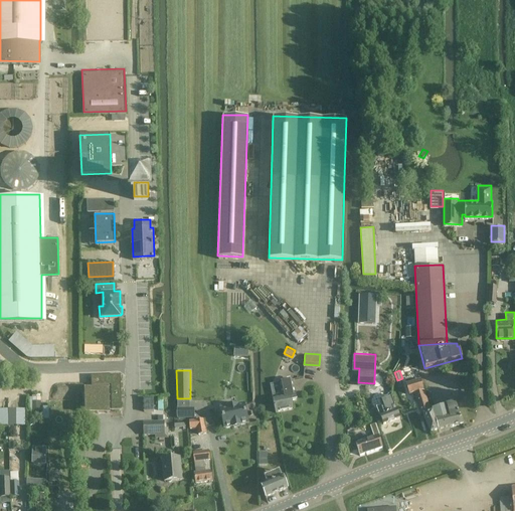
[(121,372),(91,373),(92,383),(95,383),(95,386),(87,387),(87,410),(109,410),(109,409),(108,409),(108,406),(112,406),(112,407),(122,407),(121,372)]
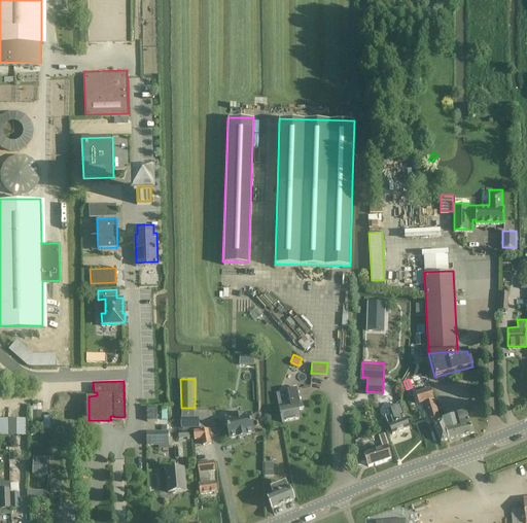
[(425,388),(424,384),(415,387),(419,401),(424,398),(430,419),(440,417),(430,387),(425,388)]
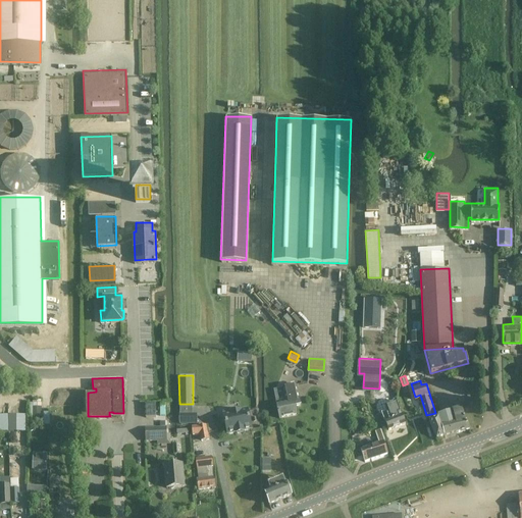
[(298,396),(296,382),(282,384),(285,399),(276,401),(279,415),(297,411),(296,403),(300,402),(299,396),(298,396)]
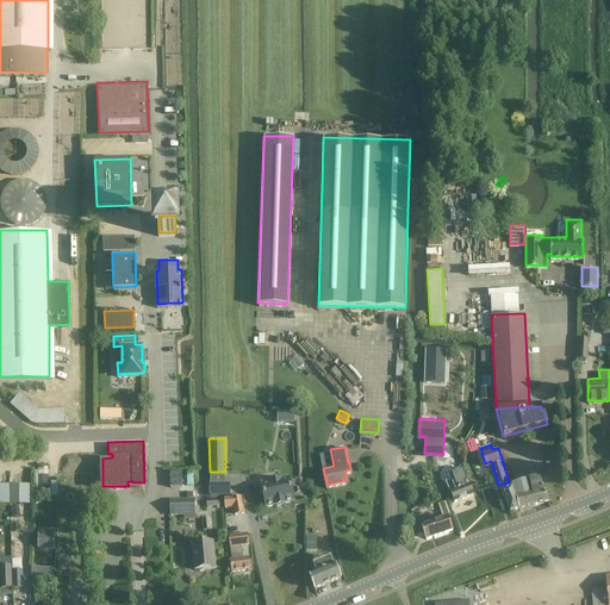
[(473,491),(464,466),(450,471),(453,476),(447,479),(448,481),(448,482),(454,498),(473,491)]
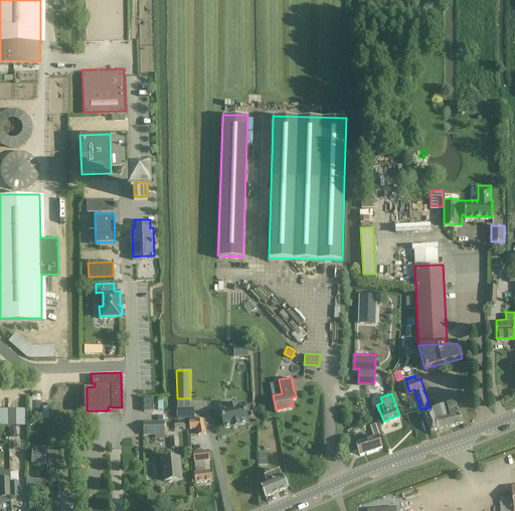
[(40,394),(27,394),(27,406),(40,406),(40,394)]
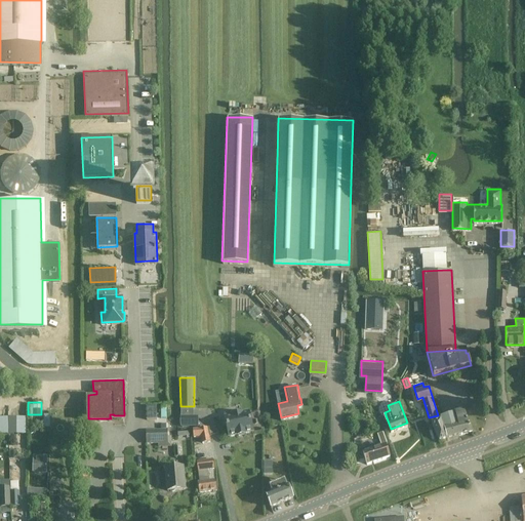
[(156,403),(146,404),(147,416),(157,416),(156,403)]
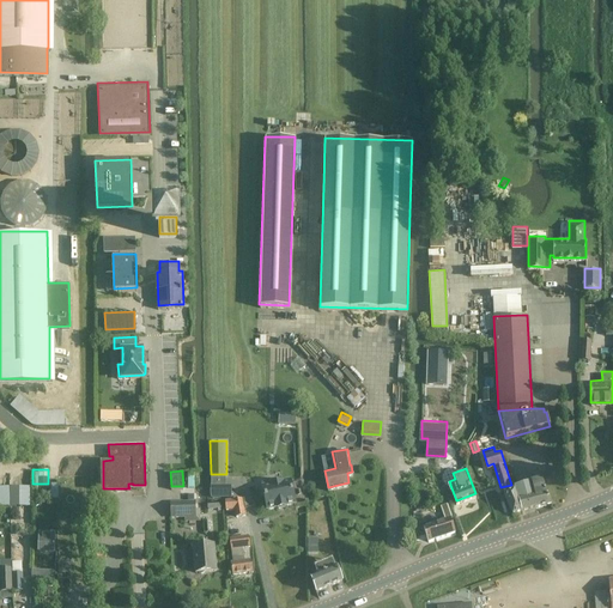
[(532,481),(515,488),(521,508),(551,499),(541,476),(540,472),(529,475),(532,481)]
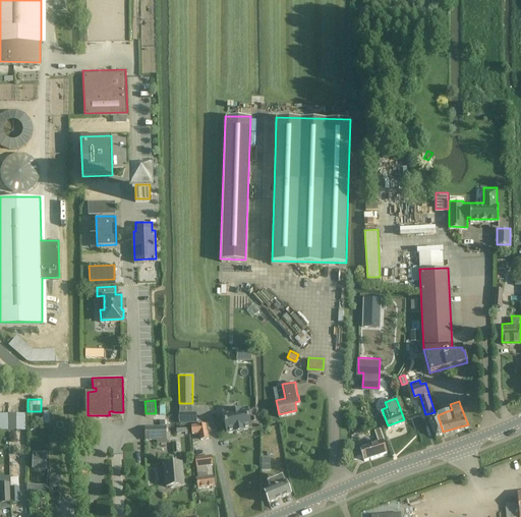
[(246,406),(223,410),(227,431),(235,428),(236,429),(242,428),(242,426),(250,425),(246,406)]
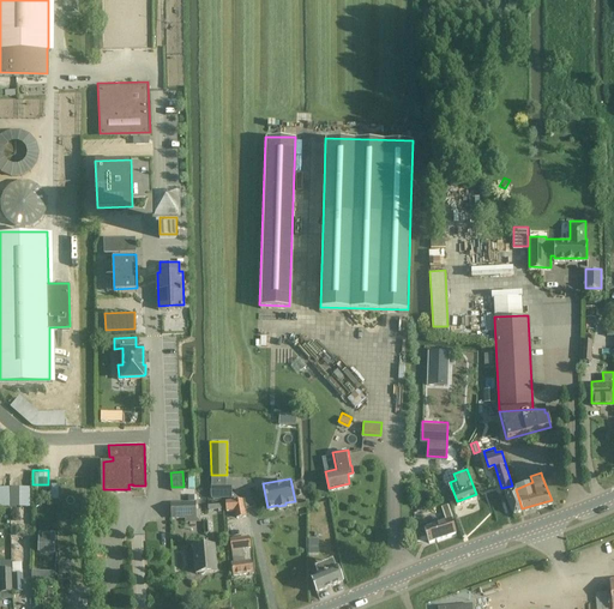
[(212,483),(211,483),(211,495),(232,495),(232,483),(227,483),(212,483)]
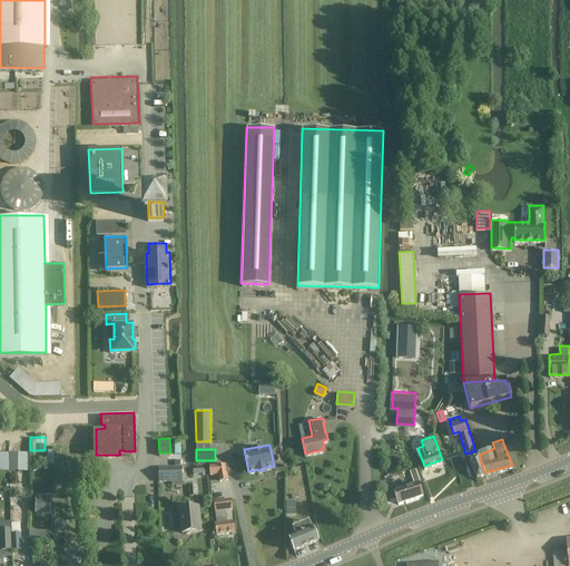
[(477,475),(484,472),(479,455),(478,455),(477,451),(468,454),(470,459),(477,475)]
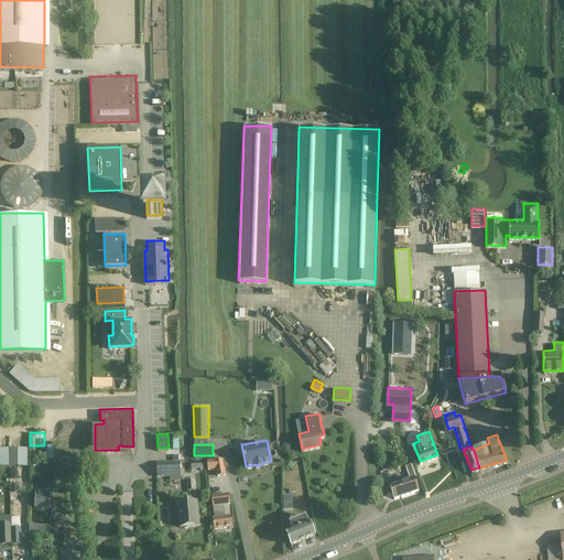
[(225,472),(223,458),(207,459),(208,466),(216,466),(217,473),(225,472)]
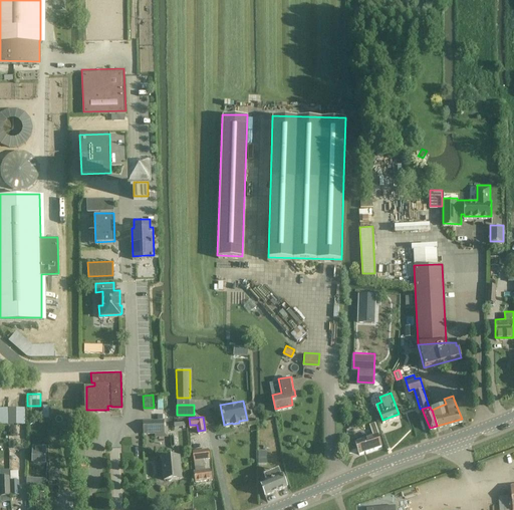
[(154,419),(144,419),(144,421),(144,430),(144,431),(164,431),(164,419),(154,419)]
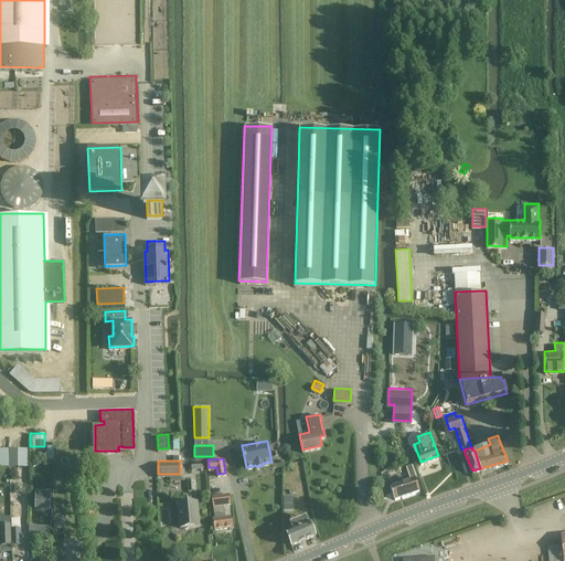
[(413,462),(406,464),(408,472),(415,469),(413,462)]
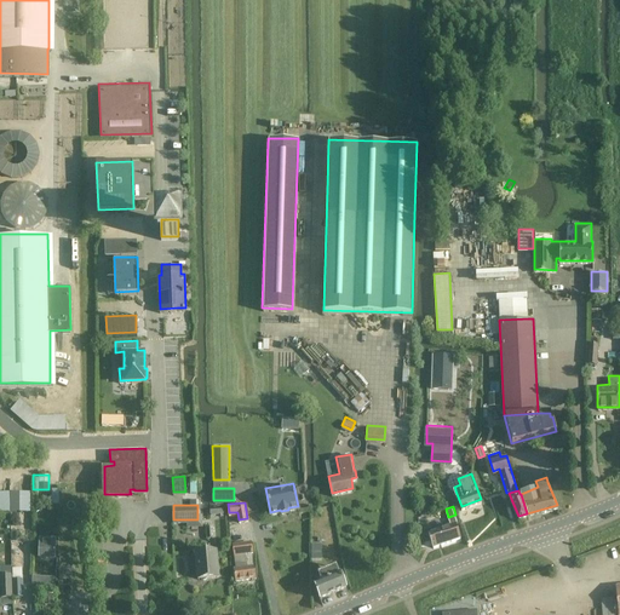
[(459,535),(455,523),(429,533),(432,544),(459,535)]
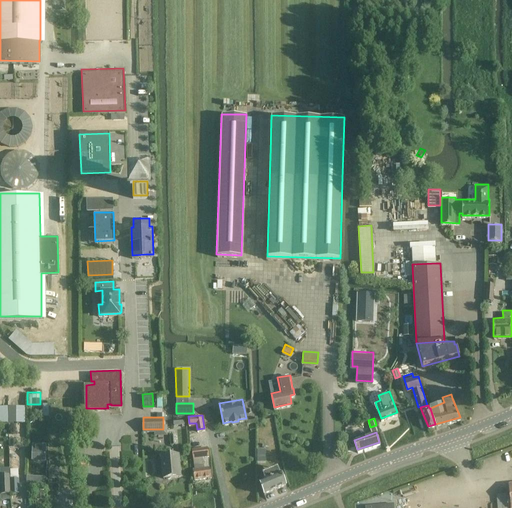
[(41,435),(33,434),(32,458),(45,458),(46,441),(40,441),(41,435)]
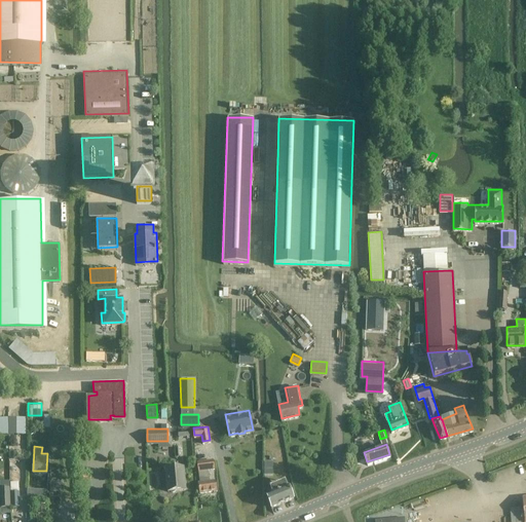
[(214,465),(213,457),(207,458),(197,459),(200,480),(198,480),(199,491),(217,488),(215,478),(210,479),(208,467),(214,465)]
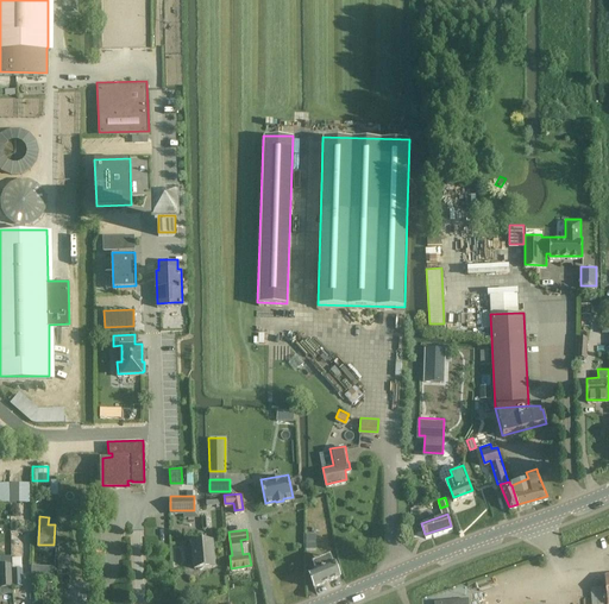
[(316,532),(306,532),(306,546),(316,546),(316,532)]
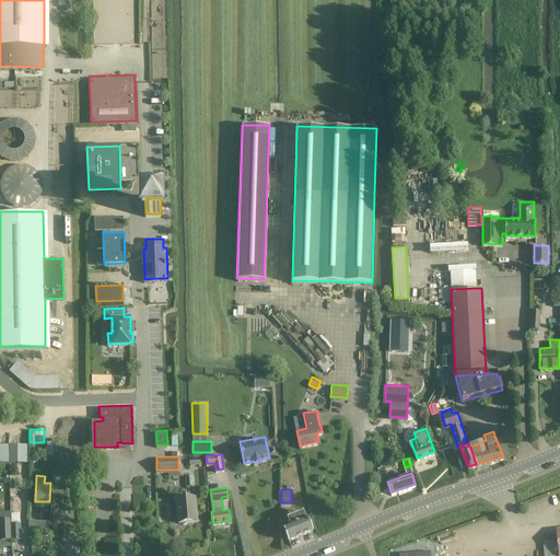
[(198,519),(196,495),(176,497),(178,520),(198,519)]
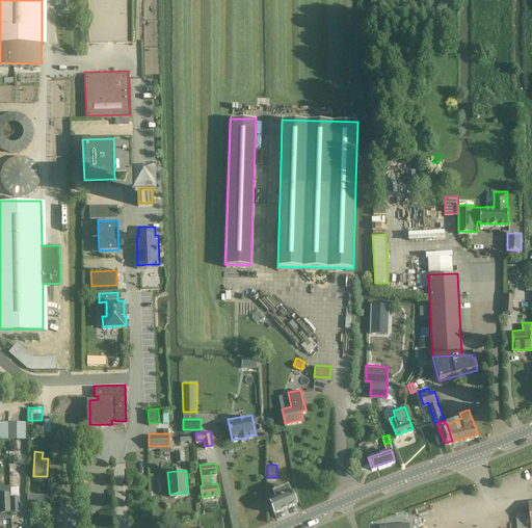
[(61,484),(50,484),(50,494),(61,494),(61,484)]
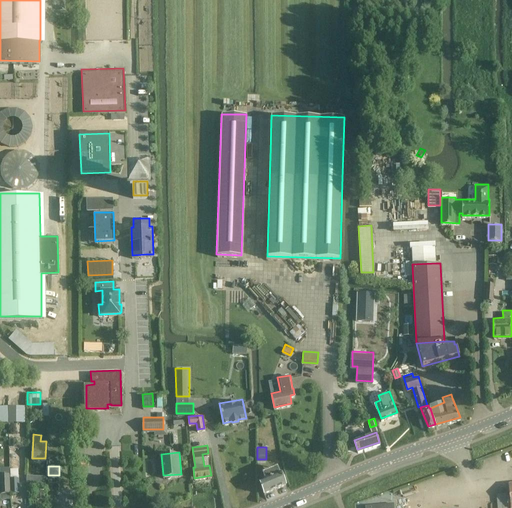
[(286,483),(278,466),(263,473),(266,480),(260,482),(264,492),(286,483)]
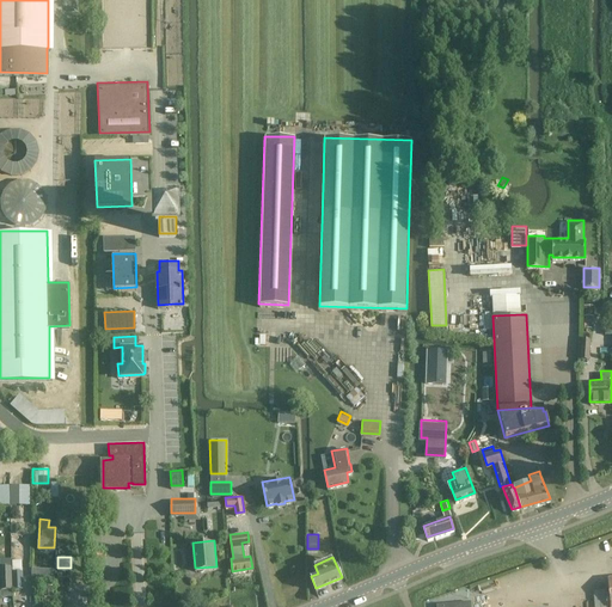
[(12,587),(11,564),(0,564),(0,583),(0,588),(12,587)]
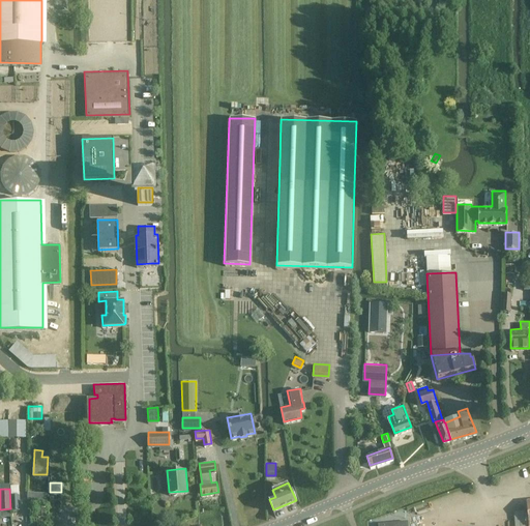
[(20,507),(19,493),(10,494),(11,508),(20,507)]
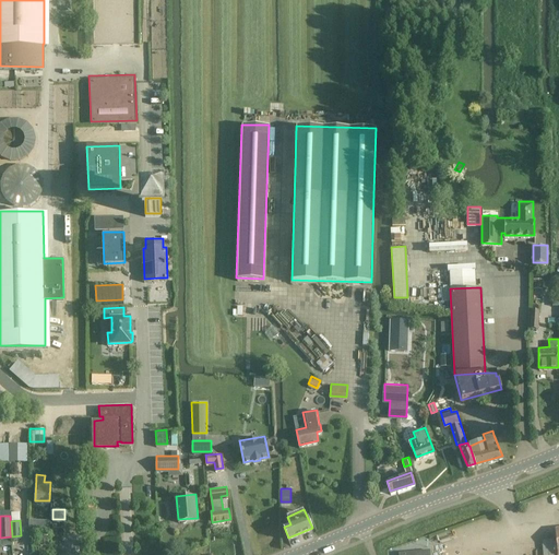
[(48,536),(48,532),(40,532),(40,543),(48,543),(51,543),(51,536),(48,536)]
